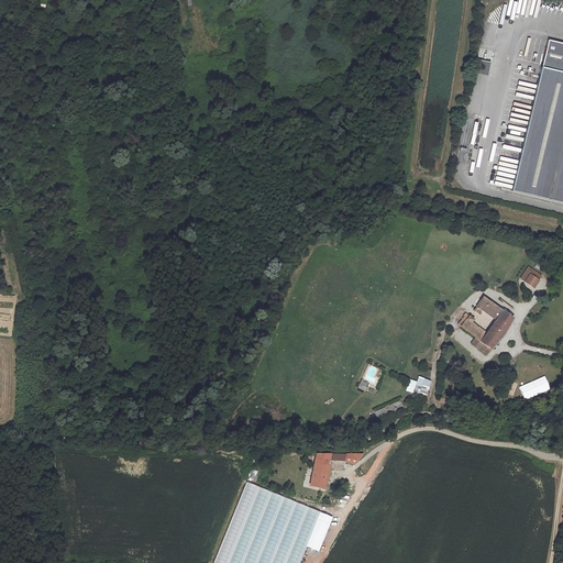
[(562,42),(547,40),(538,100),(521,192),(562,199),(562,42)]
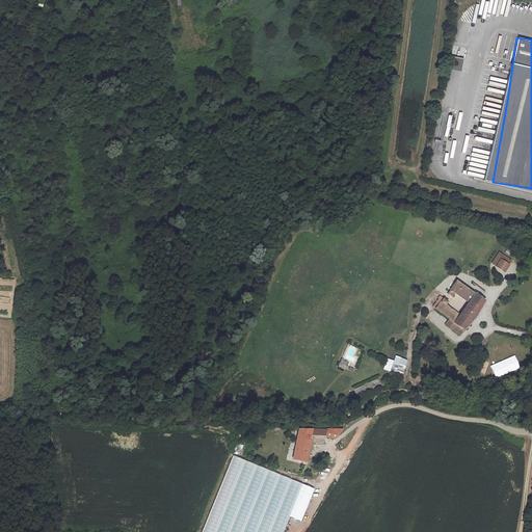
[(499,247),(496,251),(503,257),(506,253),(499,247)]
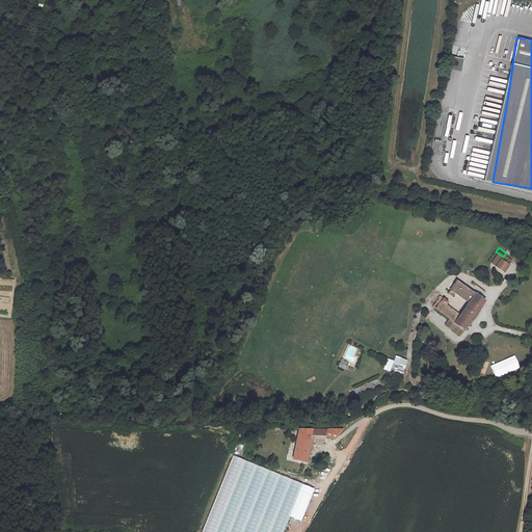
[(496,251),(490,259),(499,264),(504,257),(503,257),(496,251)]
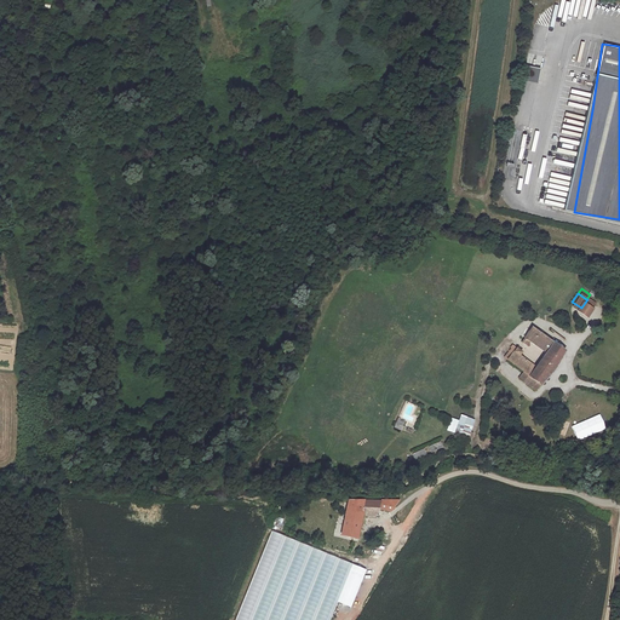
[(545,352),(540,360),(554,369),(566,350),(532,326),(521,340),(529,346),(532,343),(545,352)]
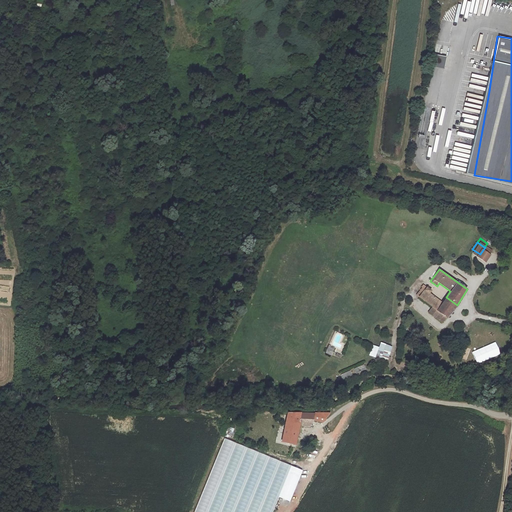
[(442,324),(457,305),(446,297),(442,302),(430,293),(432,290),(423,284),(421,287),(416,295),(431,307),(428,311),(428,314),(442,324)]
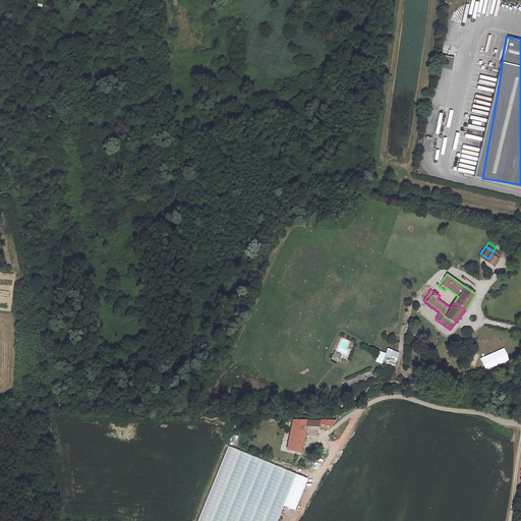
[(293,419),(287,450),(300,452),(304,432),(305,429),(304,429),(306,420),(293,419)]
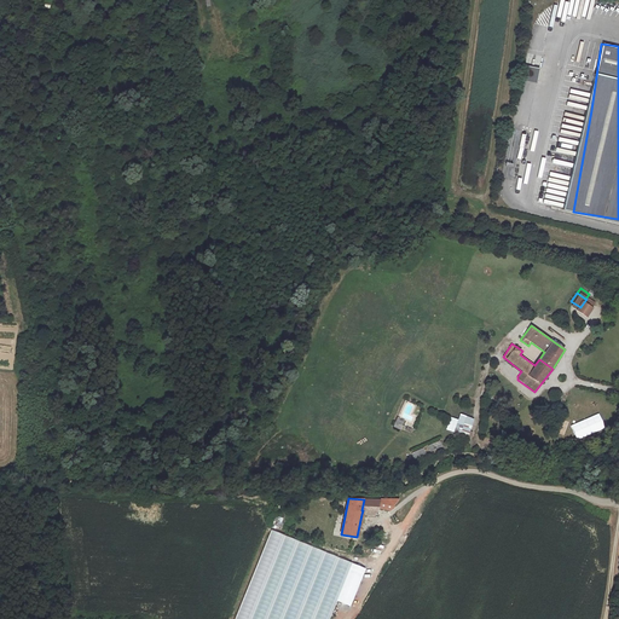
[(380,499),(364,499),(362,510),(363,510),(362,514),(374,515),(379,507),(380,499)]
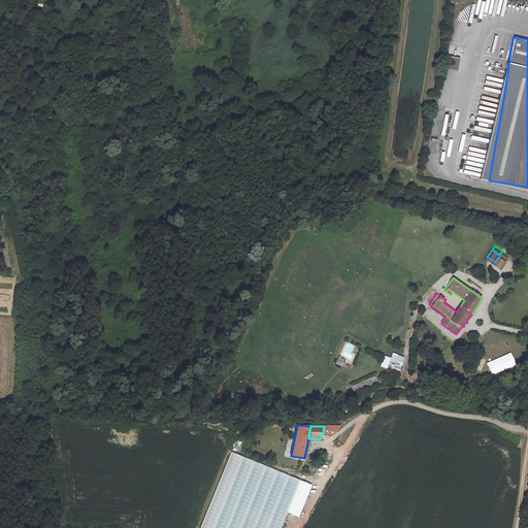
[(339,426),(330,426),(329,434),(333,435),(339,426)]
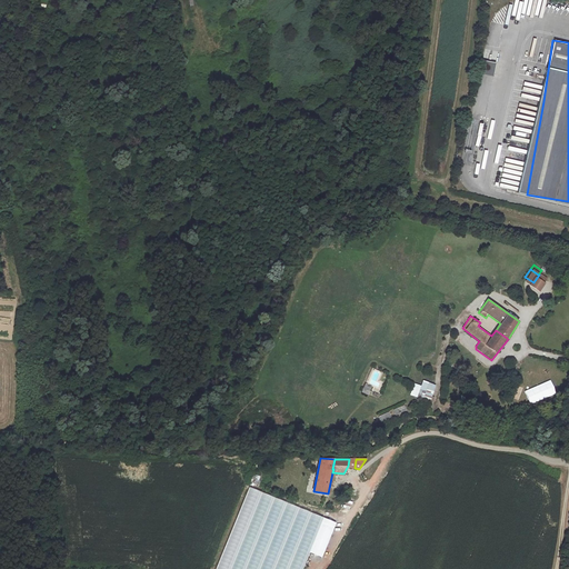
[(252,475),(249,481),(258,486),(259,481),(258,481),(260,478),(252,475)]
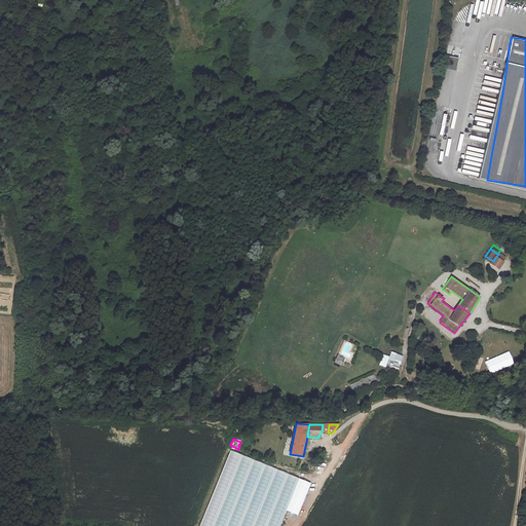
[(225,456),(201,525),(217,525),(221,515),(224,516),(227,505),(230,506),(246,462),(225,456)]
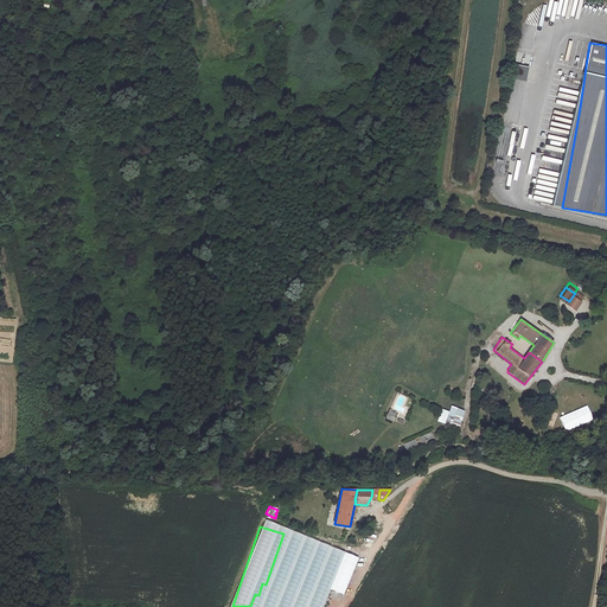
[(325,555),(327,547),(289,535),(266,606),(319,606),(334,562),(332,561),(333,557),(325,555)]
